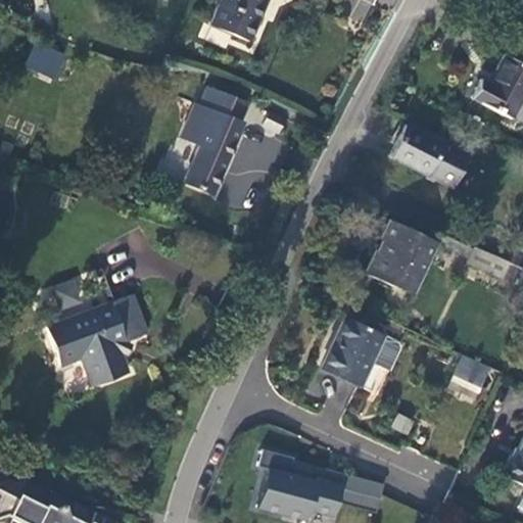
[(248,42),(266,0),(218,0),(206,27),(248,42)]
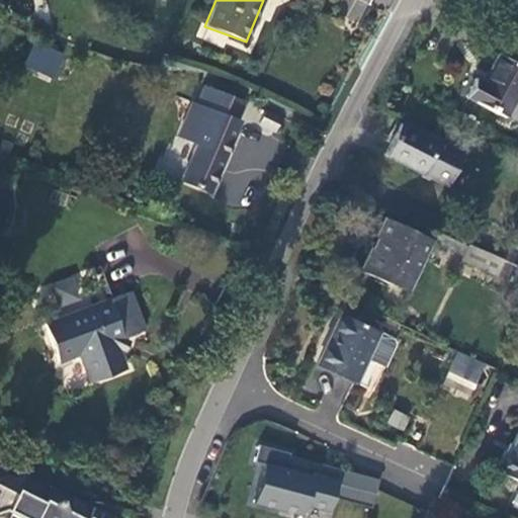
[(23,67),(56,79),(65,54),(33,41),(23,67)]
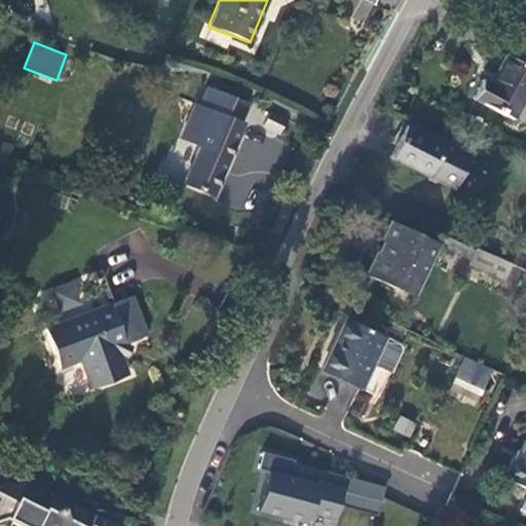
[(514,119),(525,95),(525,68),(504,57),(490,84),(482,80),(473,99),(514,119)]
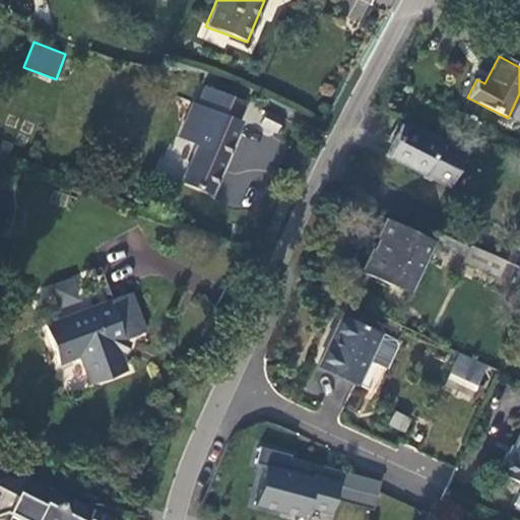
[(249,103),(207,86),(200,104),(195,101),(178,139),(198,149),(183,185),(211,197),(246,122),(241,120),(249,103)]
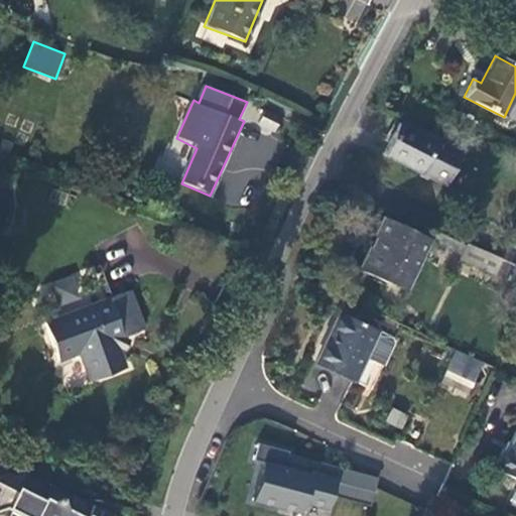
[(281,121),(267,114),(261,125),(275,133),(281,121)]
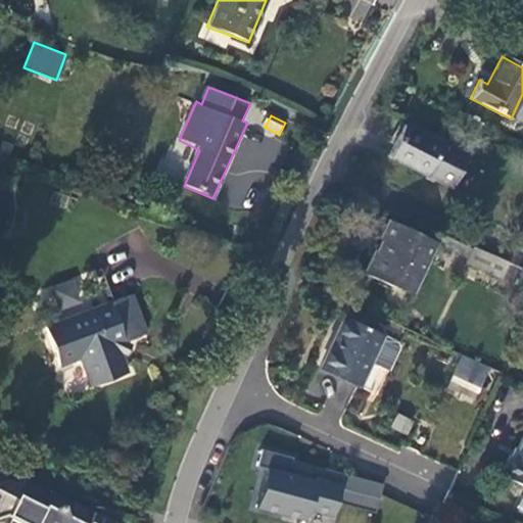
[(467,156),(403,125),(388,156),(450,188),(467,156)]
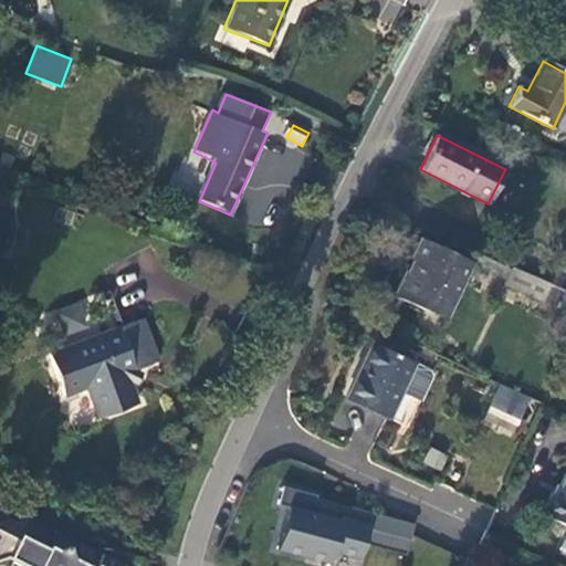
[(395,295),(446,318),(472,264),(468,261),(419,239),(410,259),(413,262),(409,272),(406,271),(395,295)]
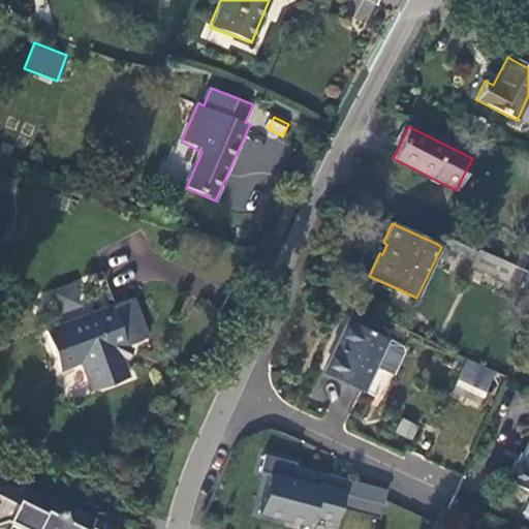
[(441,247),(473,261),(479,250),(442,234),(437,244),(441,247)]
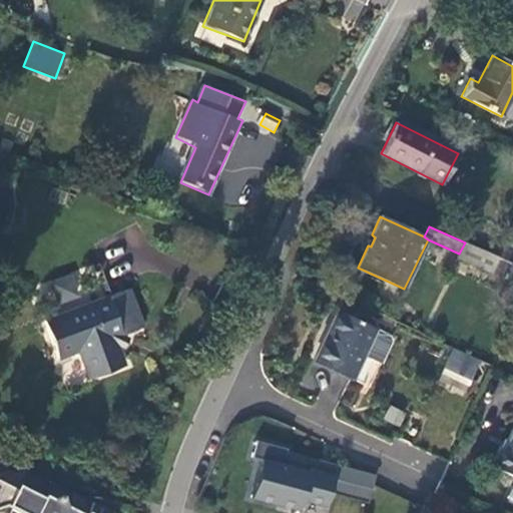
[(491,274),(499,259),(465,242),(459,253),(457,259),(491,274)]
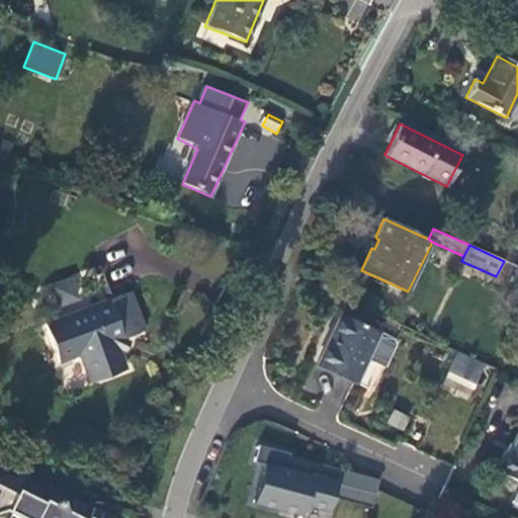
[(60,308),(85,297),(75,274),(51,283),(60,308)]
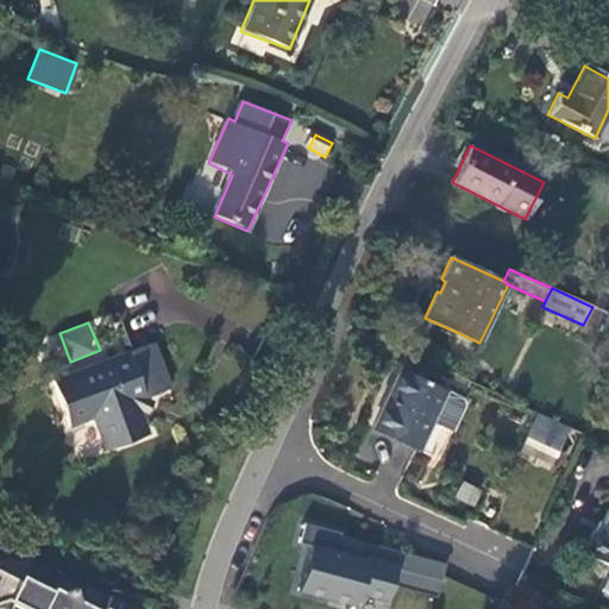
[(0,364),(13,338),(0,331),(0,364)]
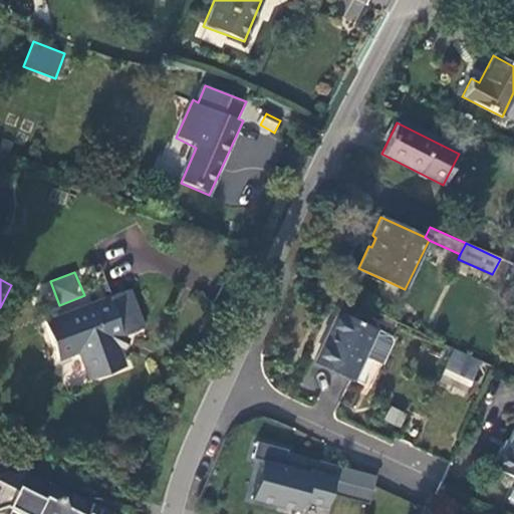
[(145,327),(131,288),(43,321),(58,360),(79,353),(90,381),(124,367),(117,348),(122,335),(145,327)]
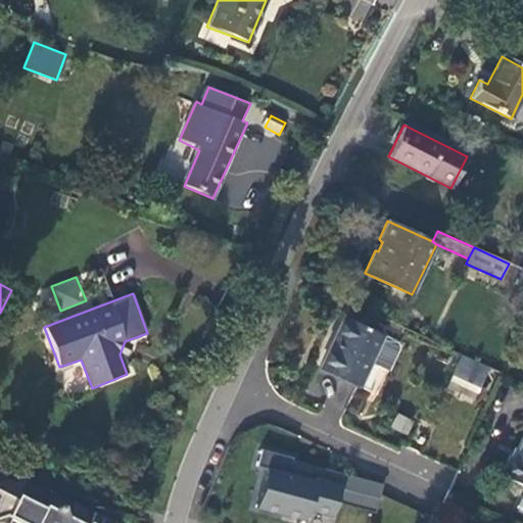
[(398,345),(341,318),(318,367),(376,395),(398,345)]
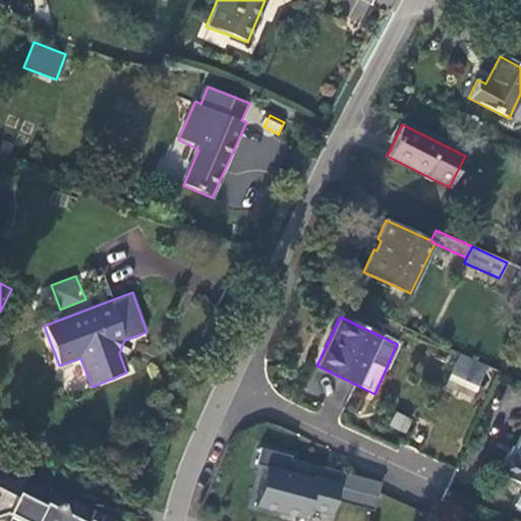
[(486,368),(458,355),(450,372),(477,386),(486,368)]
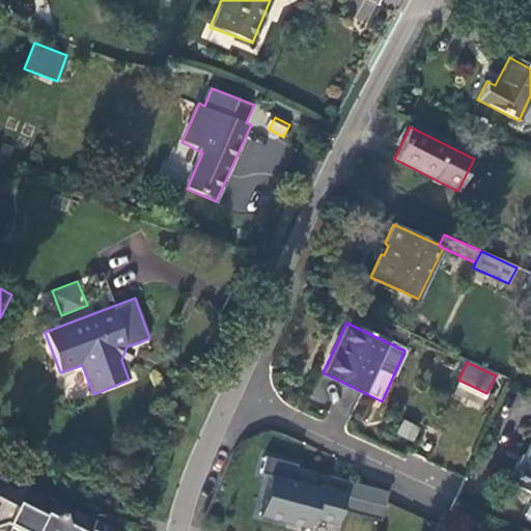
[(413,442),(420,426),(402,418),(395,434),(413,442)]
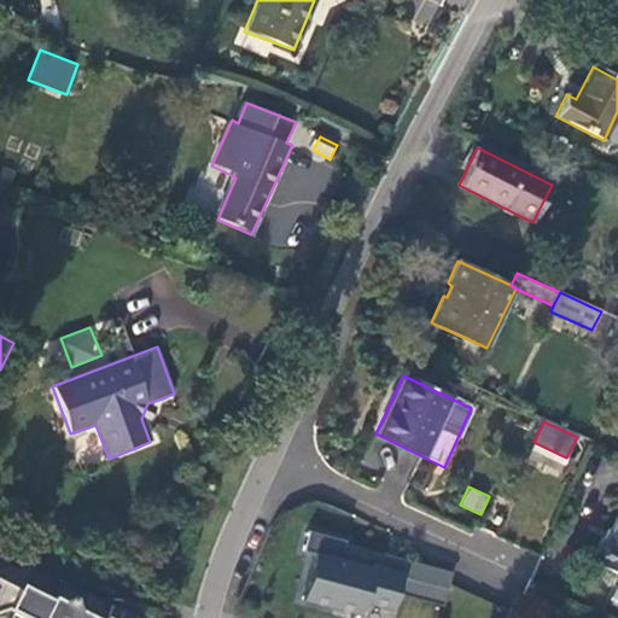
[(617,573),(617,518),(608,537),(605,535),(593,561),(617,573)]
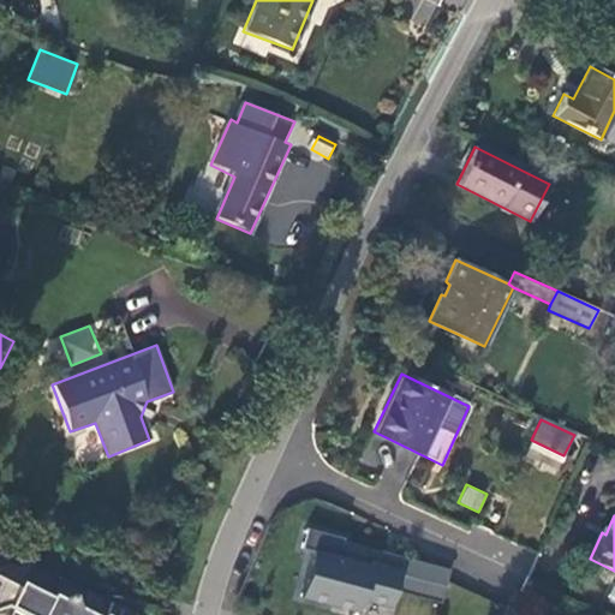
[(335,614),(386,614),(402,579),(351,556),(342,575),(346,577),(330,613),(335,614)]
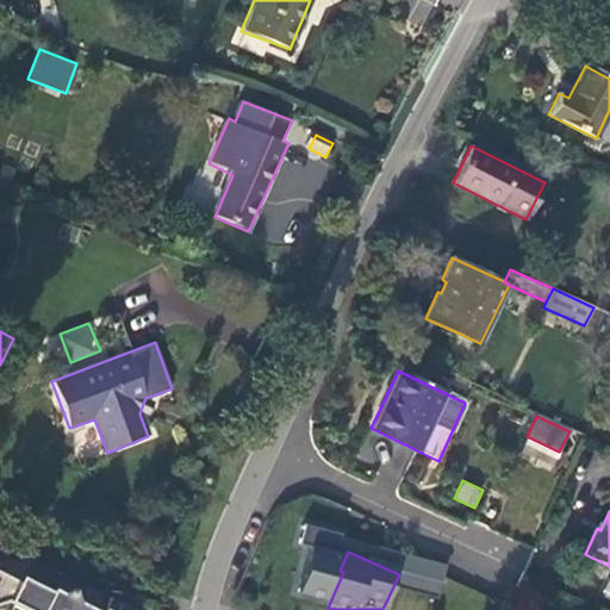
[(135,609),(63,573),(61,577),(31,561),(27,568),(12,561),(0,565),(0,605),(12,602),(29,609),(135,609)]
